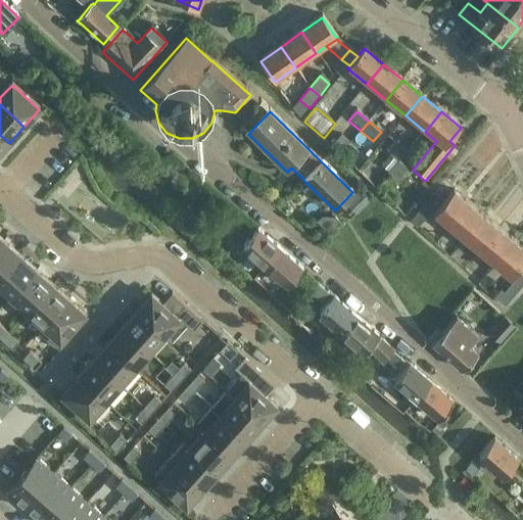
[(0,152),(9,143),(0,135),(0,152)]
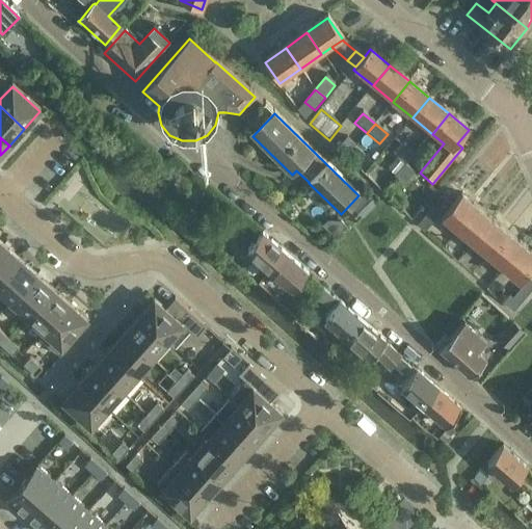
[(346,138),(338,149),(347,156),(355,146),(346,138)]
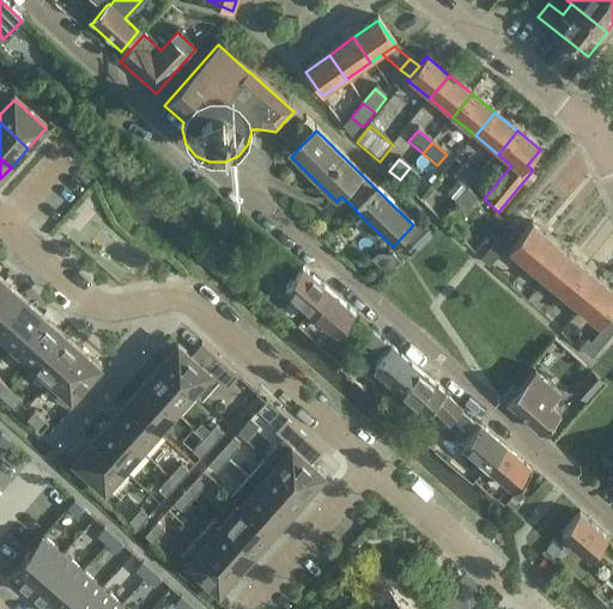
[(467,190),(475,181),(477,180),(462,168),(453,178),(467,190)]
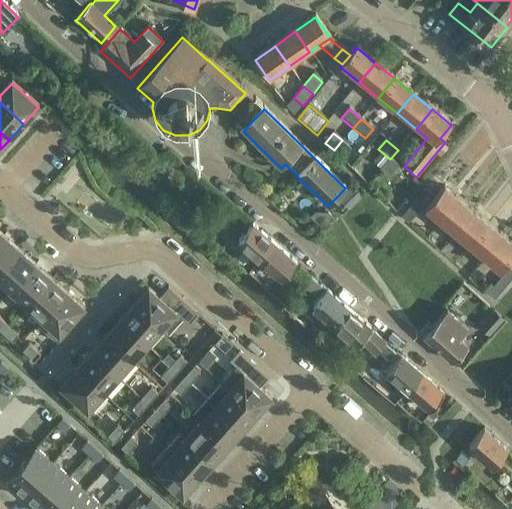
[(443,145),(436,154),(441,158),(448,149),(443,145)]
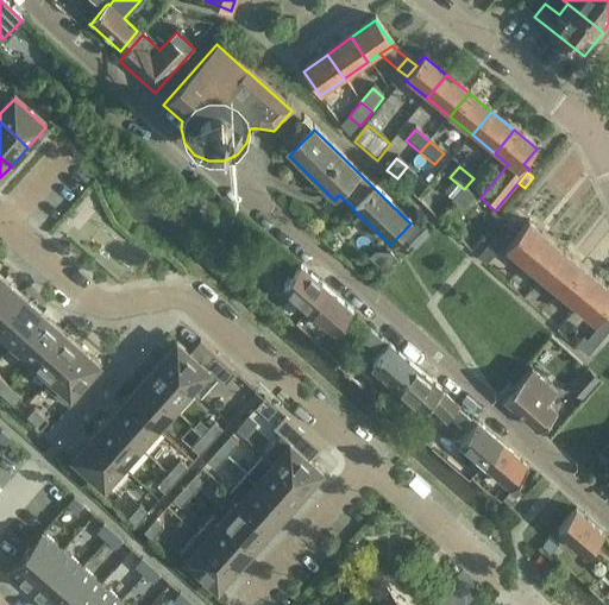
[(472,180),(464,189),(464,190),(463,190),(451,205),(462,214),(475,199),(470,195),(478,184),(472,180)]
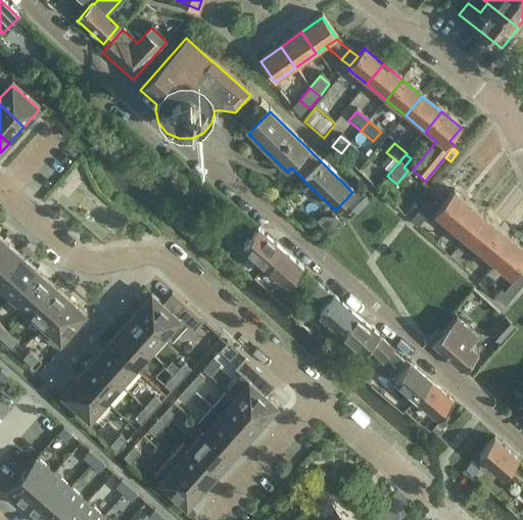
[(389,156),(380,168),(388,174),(396,162),(389,156)]
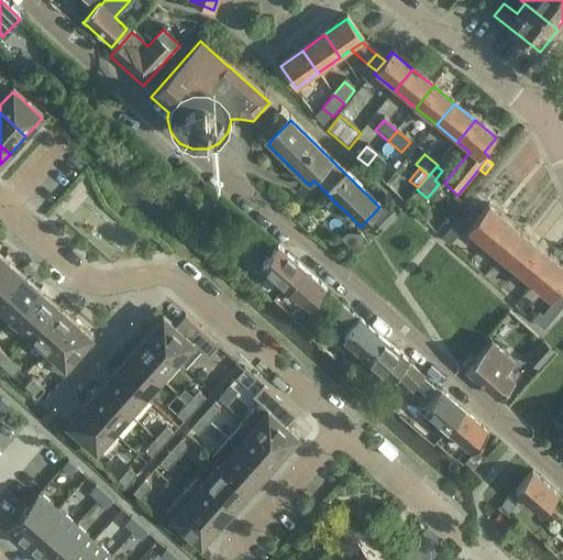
[(210,215),(220,204),(211,196),(201,207),(210,215)]
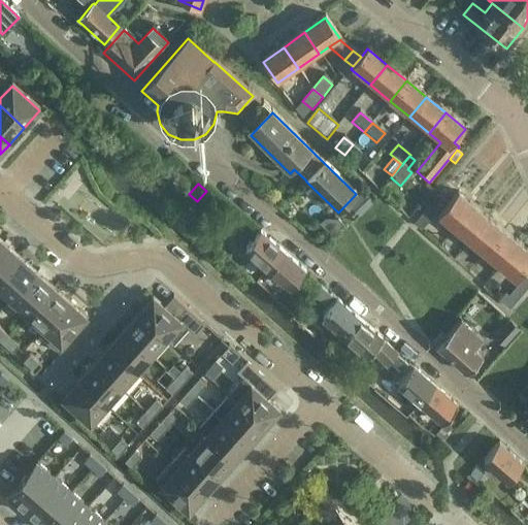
[(360,218),(372,205),(363,195),(350,208),(360,218)]
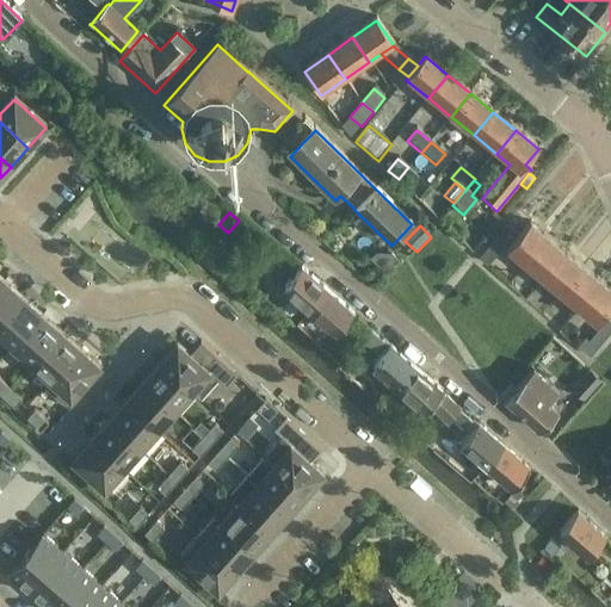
[(525,267),(547,240),(529,225),(511,248),(499,237),(479,261),(487,267),(503,249),(525,267)]
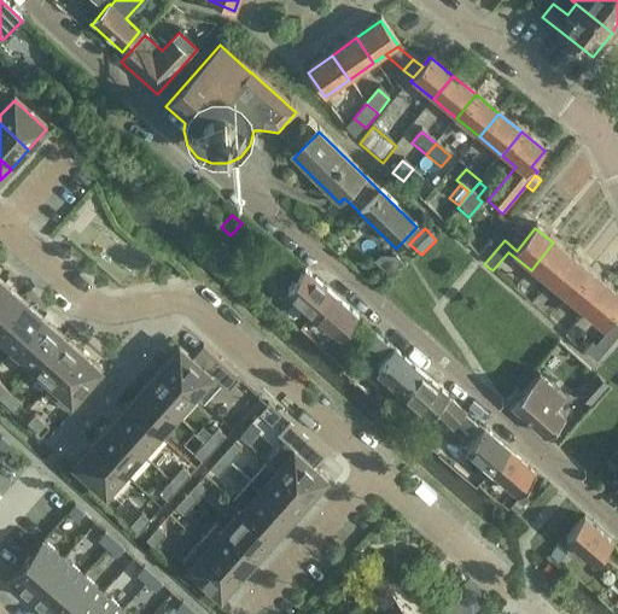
[(549,285),(571,258),(553,243),(531,270),(549,285)]
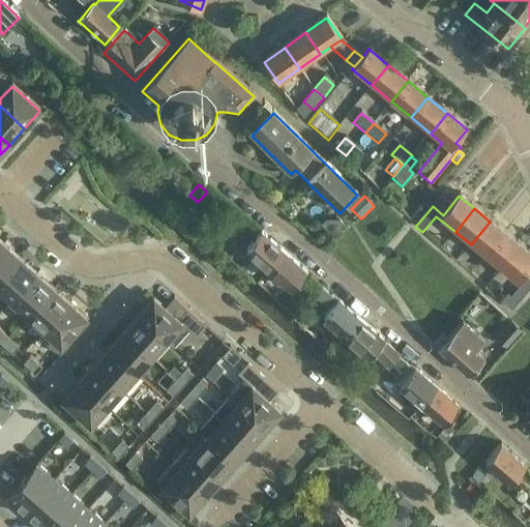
[(321,227),(333,239),(345,227),(339,221),(327,221),(321,227)]
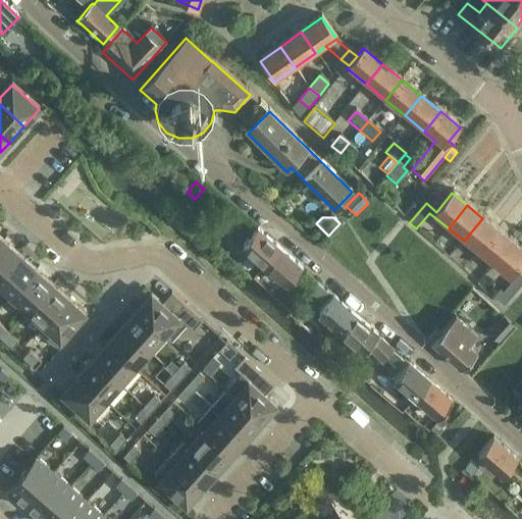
[(479,253),(498,230),(482,218),(464,241),(479,253)]
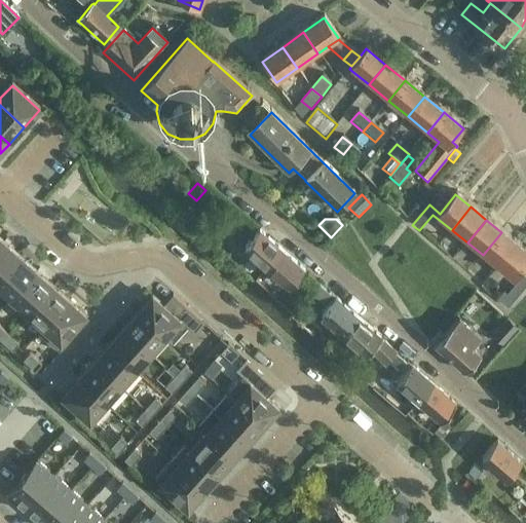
[(266,269),(283,252),(260,231),(243,250),(266,269)]
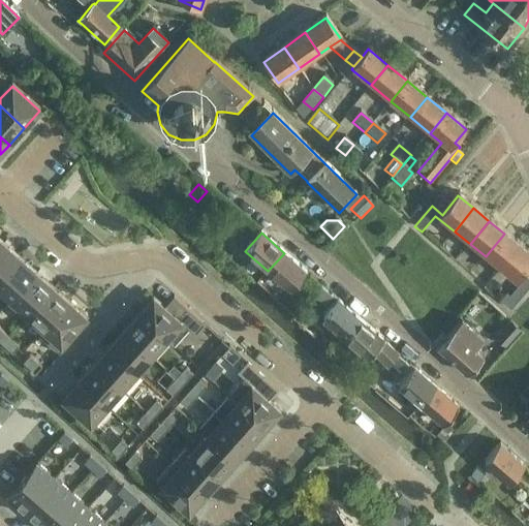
[(501,270),(520,246),(504,234),(486,256),(501,270)]
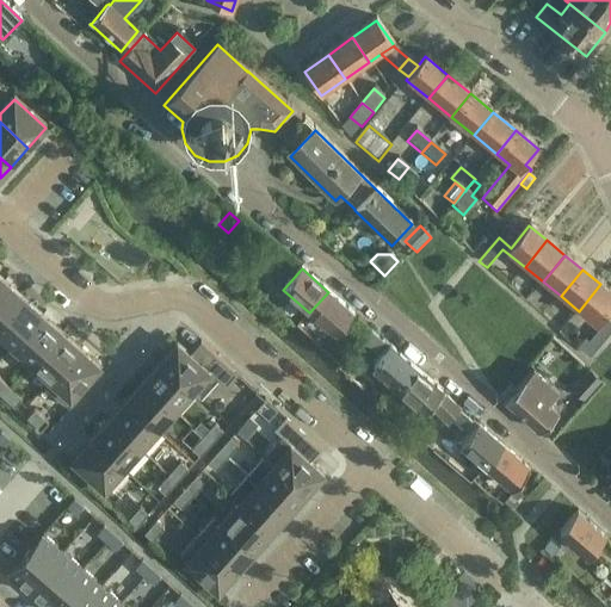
[(0,322),(22,298),(2,282),(0,283),(0,322)]
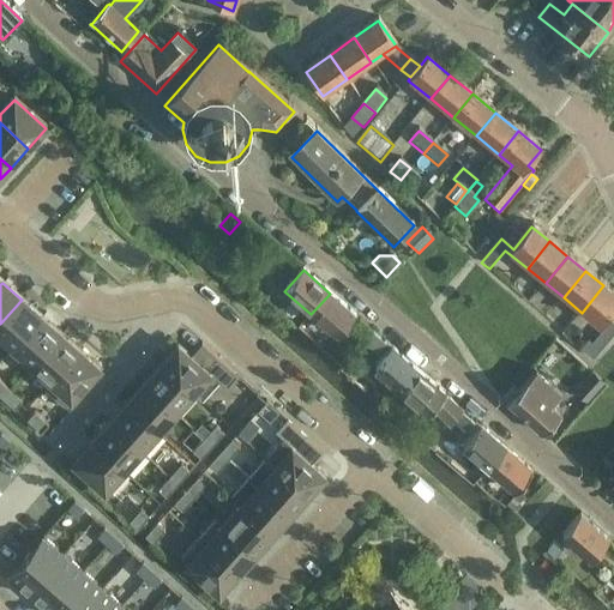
[(613,294),(603,285),(582,313),(600,327),(613,309),(613,294)]
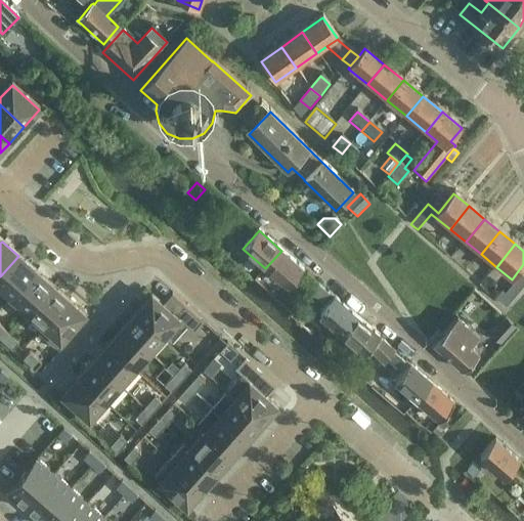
[(281,251),(265,268),(288,289),(303,271),(281,251)]
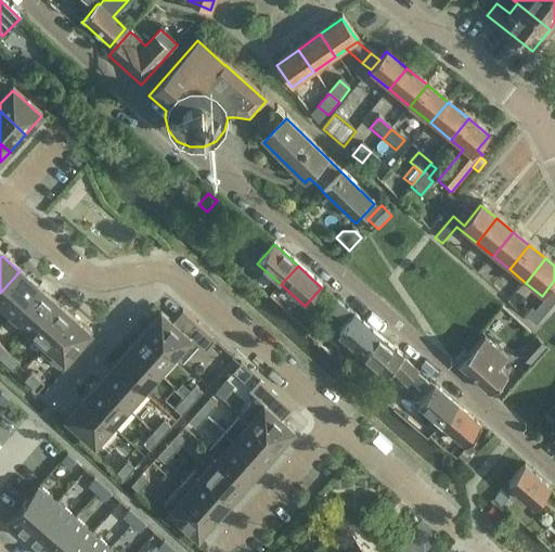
[(0,306),(11,317),(37,287),(20,271),(0,293),(0,306)]
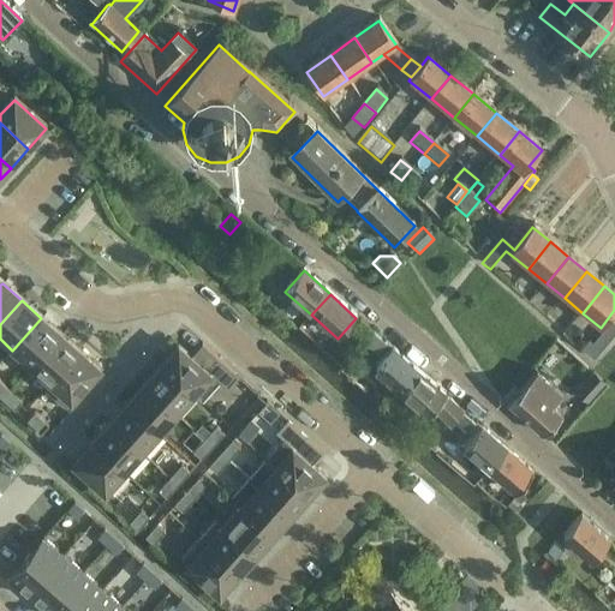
[(31,367),(60,335),(41,318),(12,351),(31,367)]
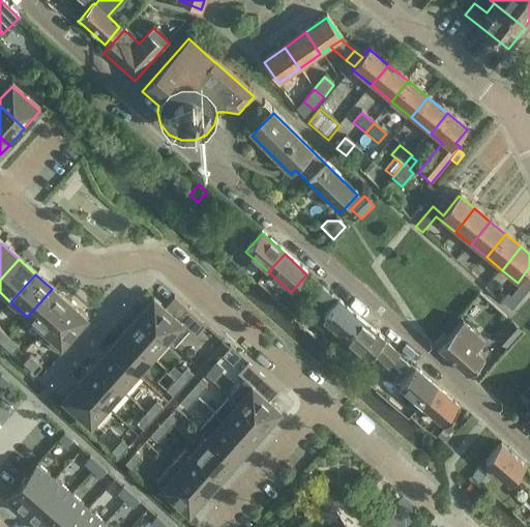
[(311,280),(305,286),(316,295),(322,289),(311,280)]
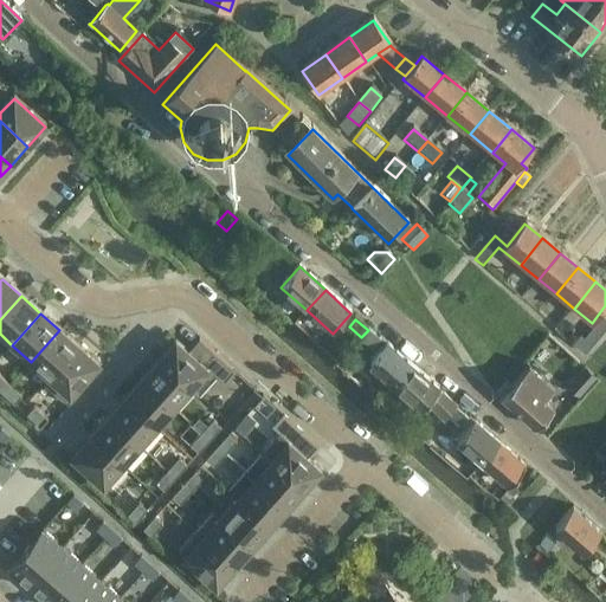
[(585,356),(605,330),(605,322),(601,319),(582,341),(579,338),(572,347),(585,356)]
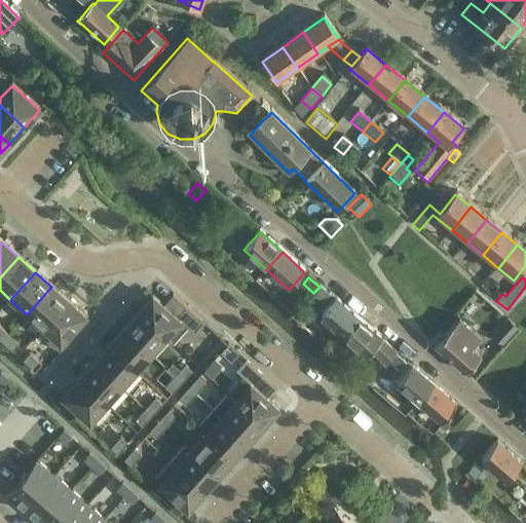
[(44,330),(69,302),(51,287),(27,314),(44,330)]
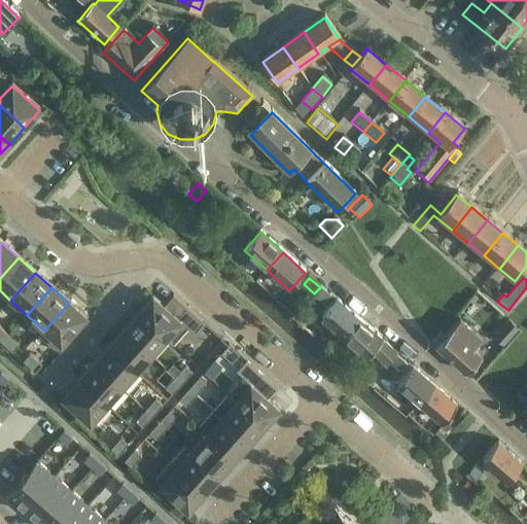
[(314,293),(313,294),(324,305),(331,297),(320,287),(314,293)]
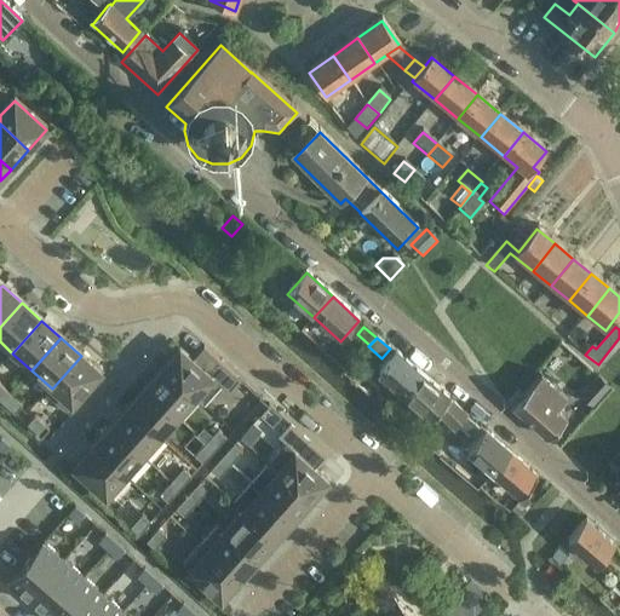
[(162,370),(195,399),(204,408),(222,389),(229,395),(240,383),(204,350),(193,362),(179,351),(162,370)]
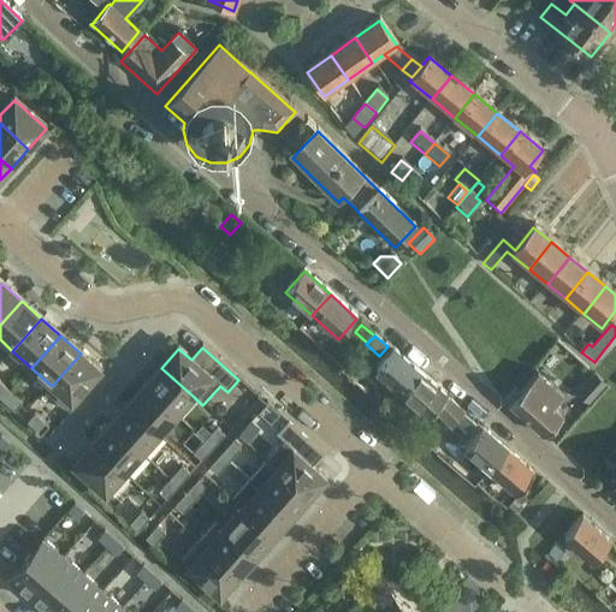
[(398,392),(416,370),(394,350),(378,369),(369,378),(392,398),(398,392)]
